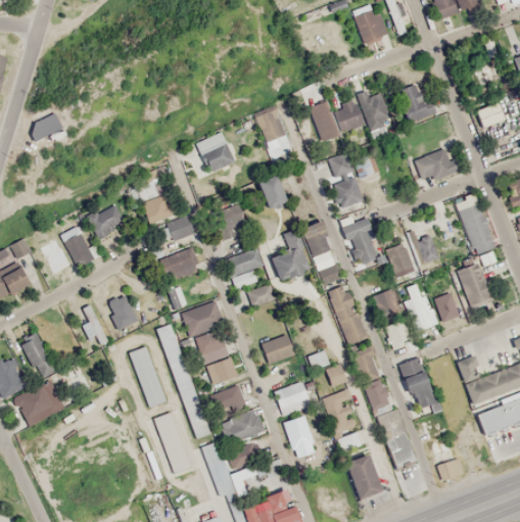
[(378,0),(385,0),(399,36),(413,31),(400,0),(376,0),(377,1),(378,0)]
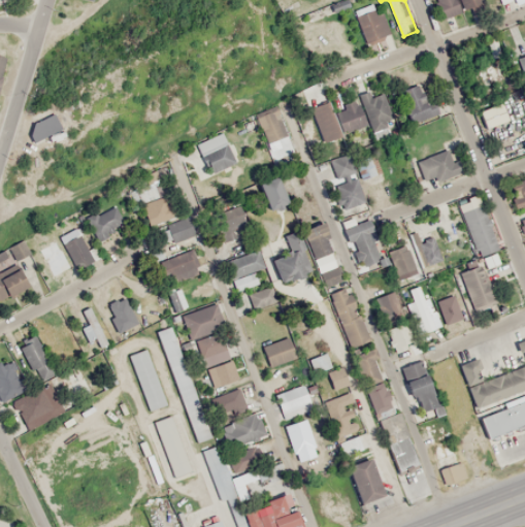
[(435,0),(445,19),(451,18),(459,13),(464,12),(463,6),(460,0),(466,0),(467,3),(468,9),(471,8),(483,3),(482,0),(435,0)]
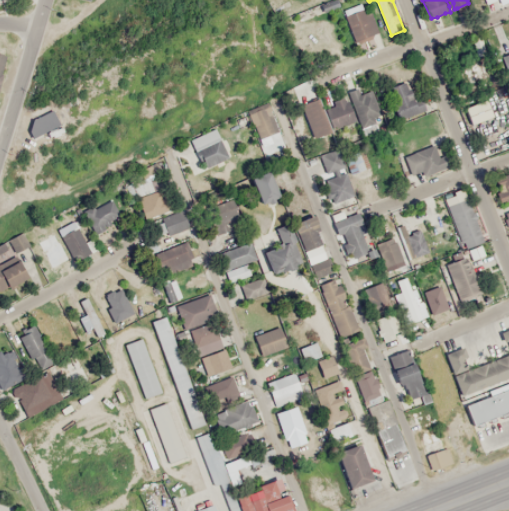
[(311,28),(304,18),(297,23),(303,33),(311,28)]
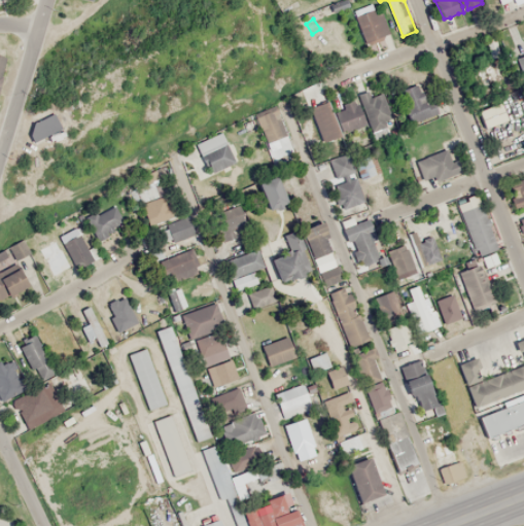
[(0,93),(8,58),(0,56),(0,93)]
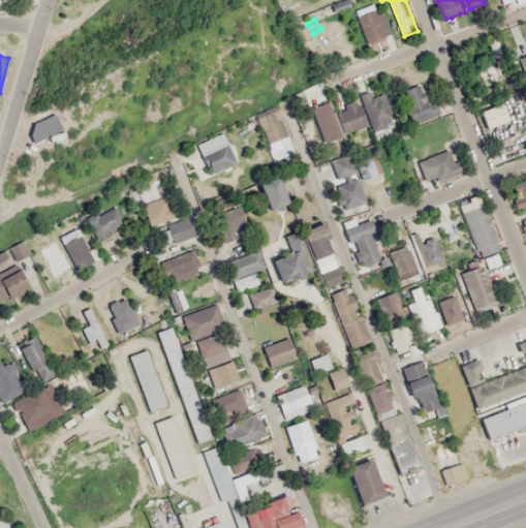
[(402,92),(412,125),(437,118),(427,85),(402,92)]
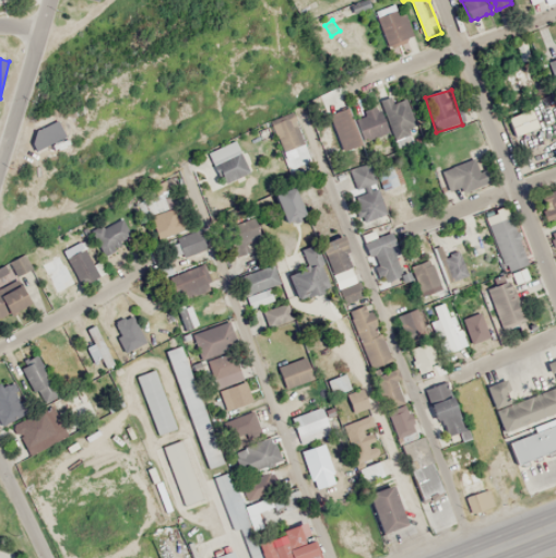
[(398,142),(420,135),(410,101),(388,106),(398,142)]
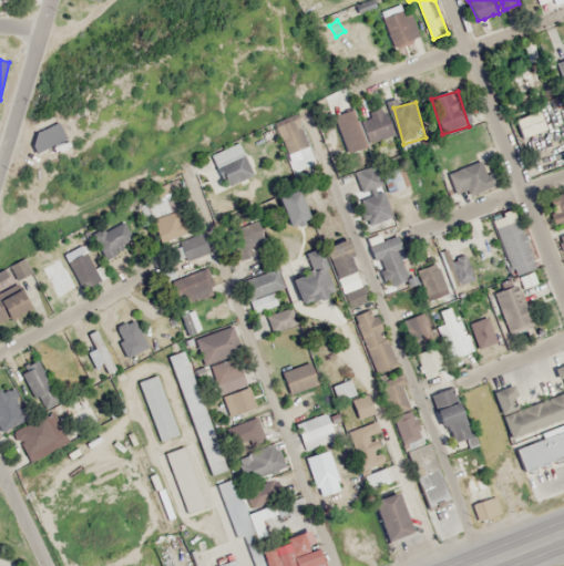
[(349,154),(368,148),(356,110),(337,116),(349,154)]
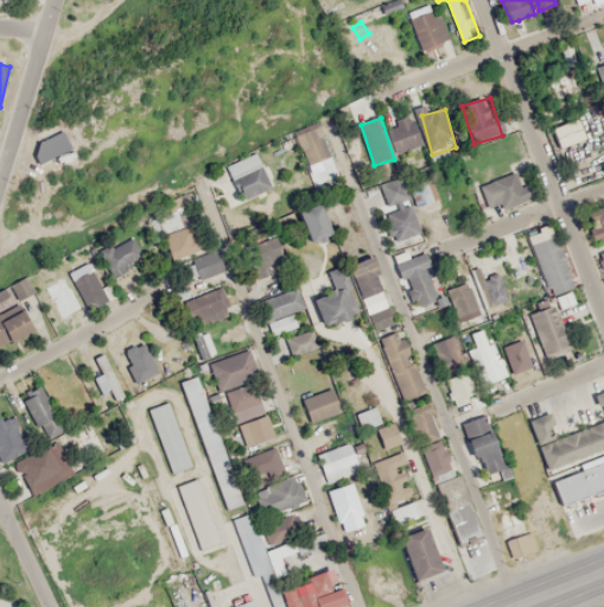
[(424,147),(417,119),(388,126),(395,155),(424,147)]
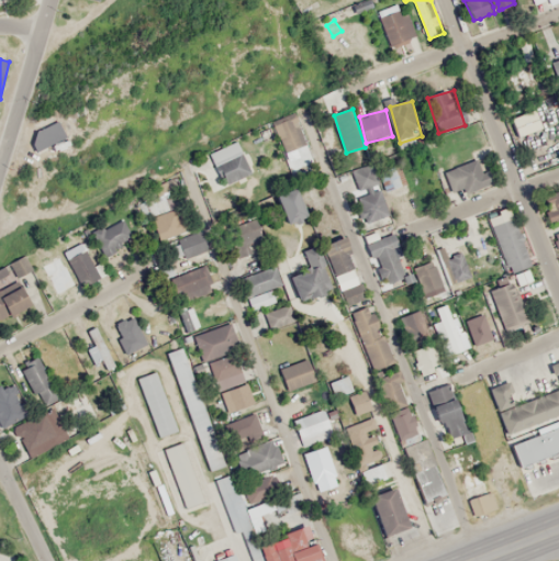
[(543,130),(537,111),(513,119),(521,137),(543,130)]
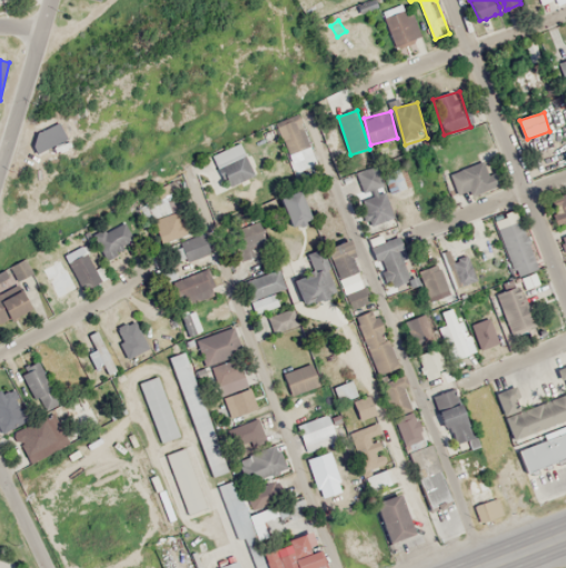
[(37,137),(43,150),(63,140),(57,127),(37,137)]
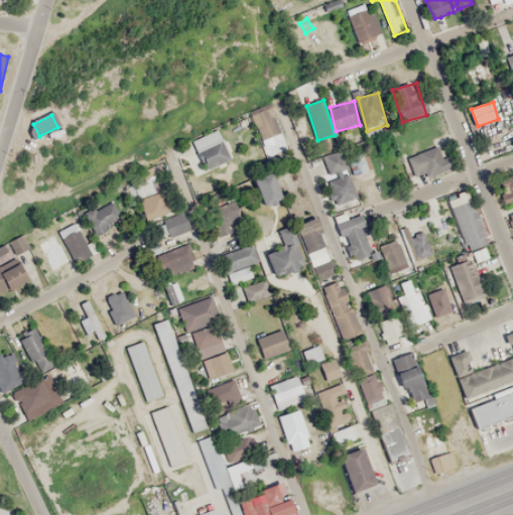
[(194,142),(208,171),(233,159),(219,130),(194,142)]
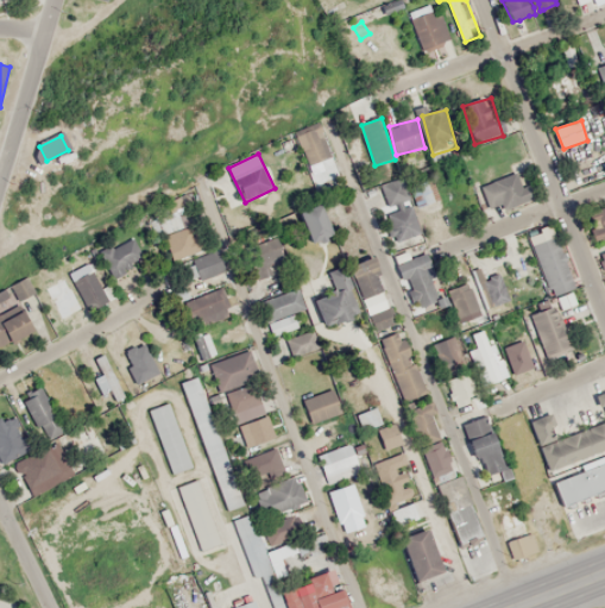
[(536,199),(524,169),(480,187),(493,217),(536,199)]
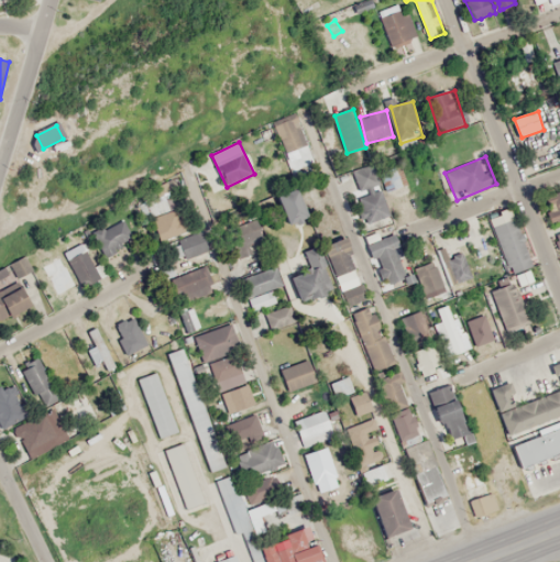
[(390,218),(382,187),(380,188),(374,167),(355,172),(361,195),(358,196),(365,224),(390,218)]
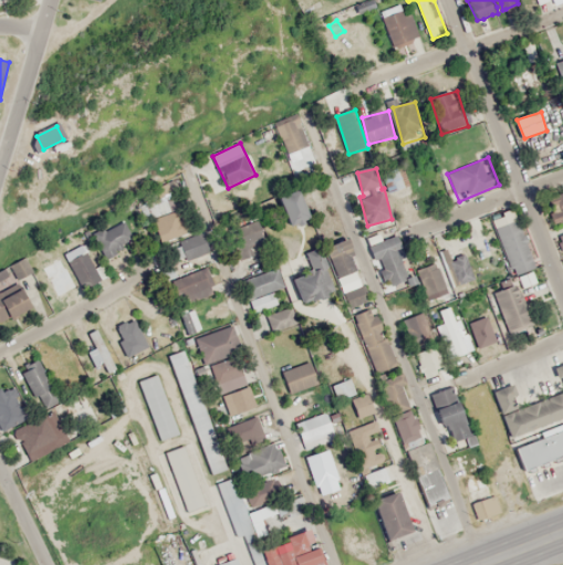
[(290,184),(271,191),(284,221),(303,212),(290,184)]
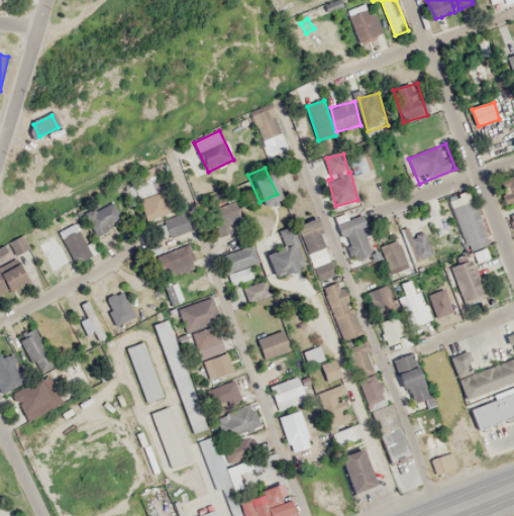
[(513,175),(500,181),(510,207),(513,205),(513,175)]
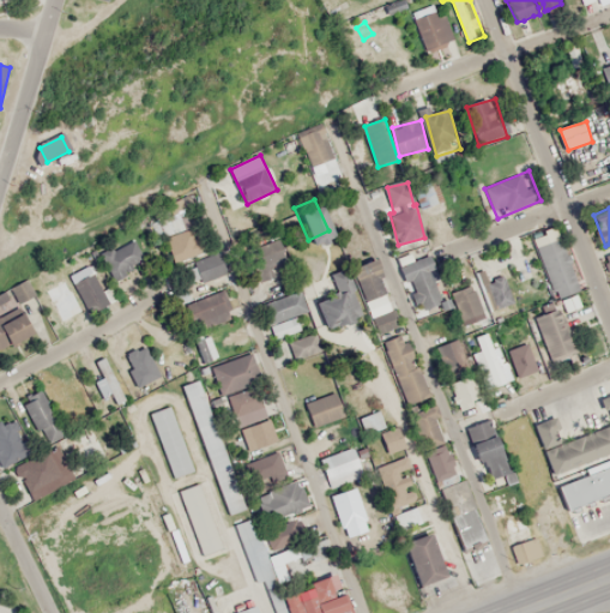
[(167,239),(175,263),(201,254),(193,230),(167,239)]
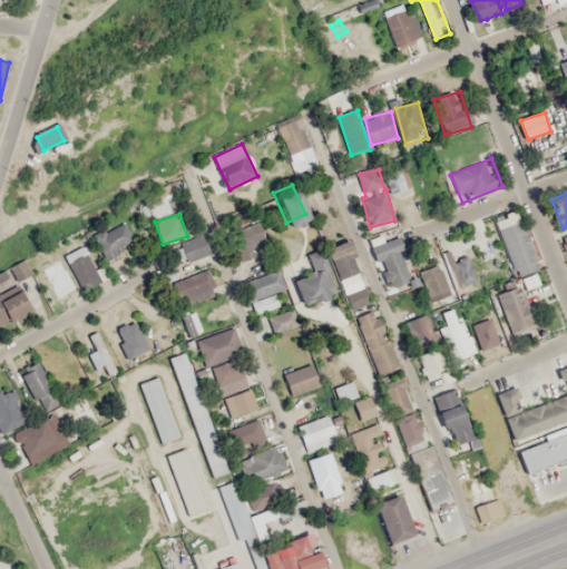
[(518,219),(496,227),(512,273),(535,265),(518,219)]
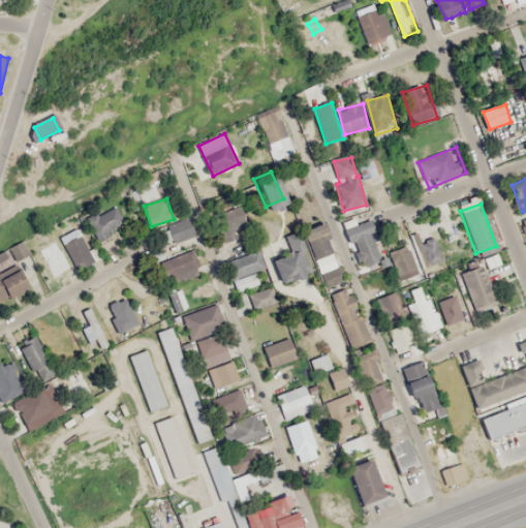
[(125,230),(119,209),(90,217),(95,239),(125,230)]
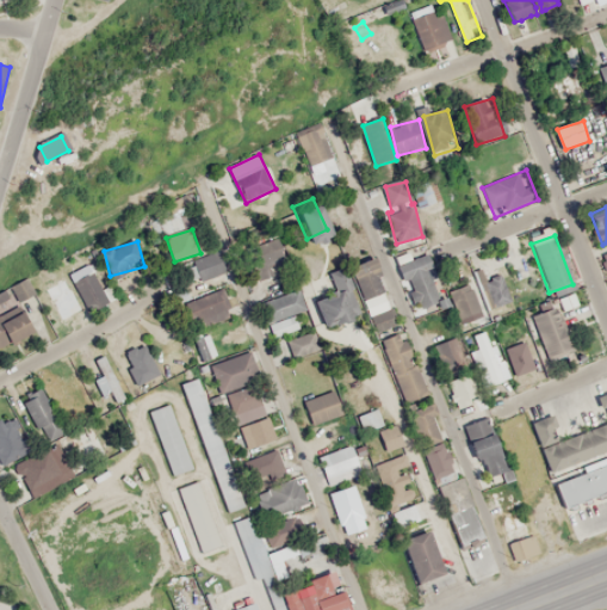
[(193,260),(200,282),(230,273),(223,252),(193,260)]
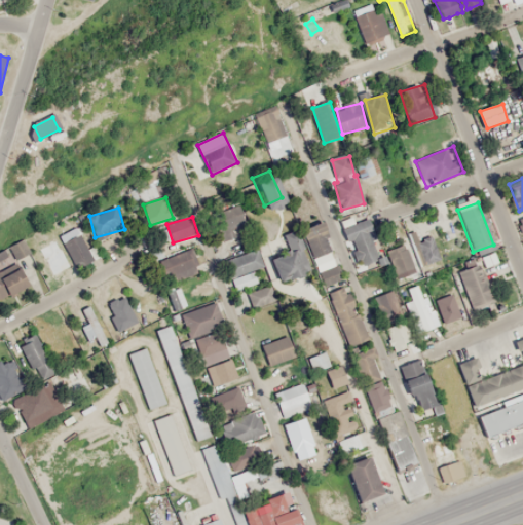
[(386,259),(371,219),(344,228),(360,268),(386,259)]
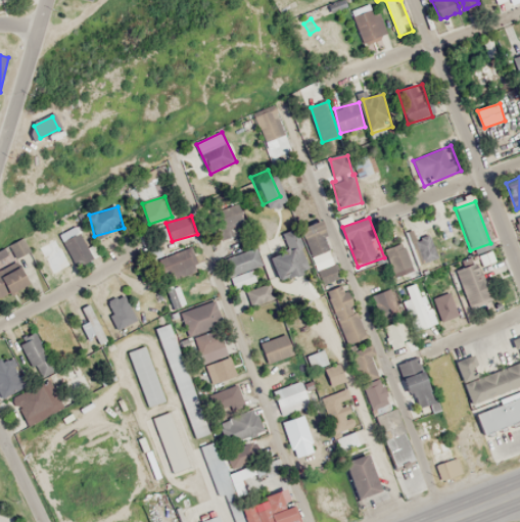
[(278,279),(314,271),(311,258),(331,253),(324,224),(284,233),(288,251),(273,255),(278,279)]
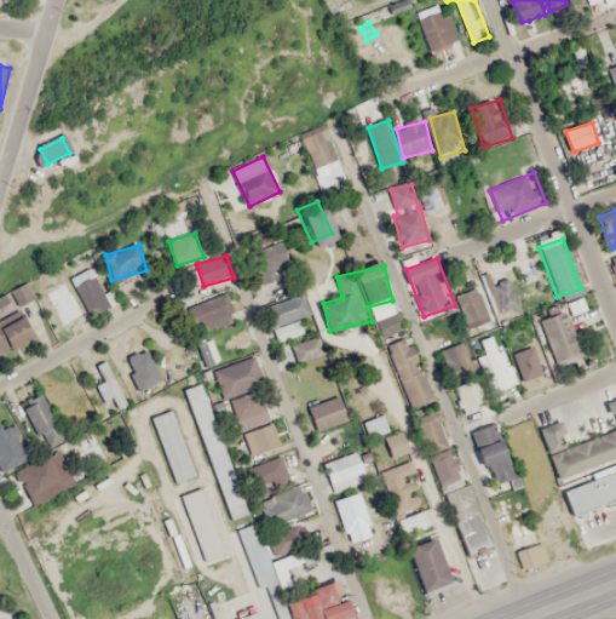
[(510,278),(498,281),(494,270),(476,276),(479,290),(458,298),(468,327),(520,309),(510,278)]
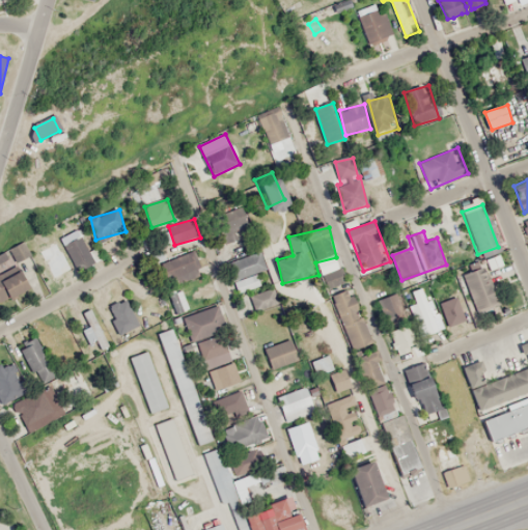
[(228,262),(238,295),(266,285),(261,273),(268,271),(262,252),(228,262)]
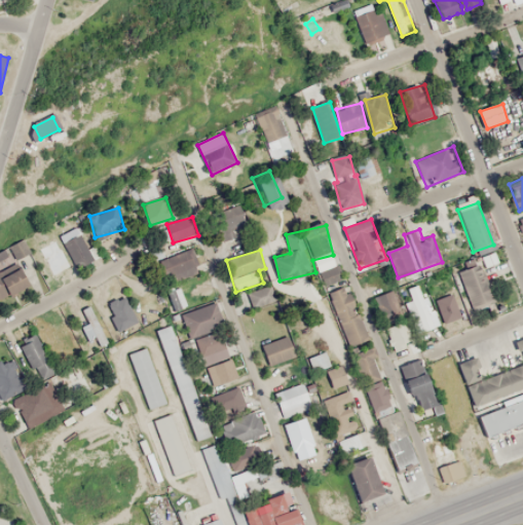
[(161,260),(167,283),(199,273),(192,251),(161,260)]
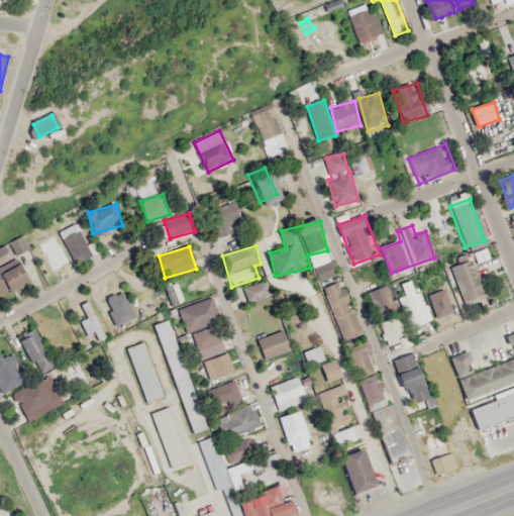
[(465,306),(488,298),(474,259),(451,267),(465,306)]
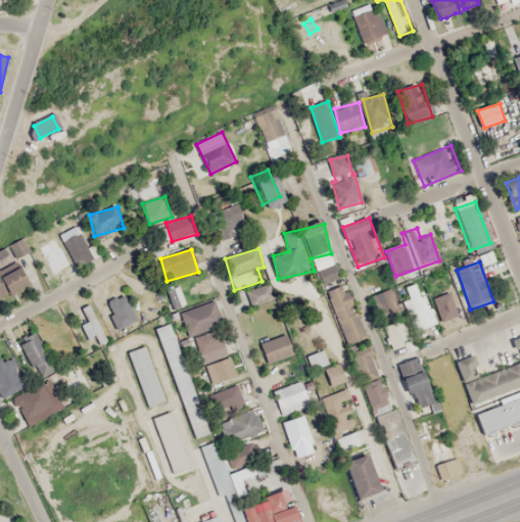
[(319,271),(324,285),(342,279),(337,265),(319,271)]
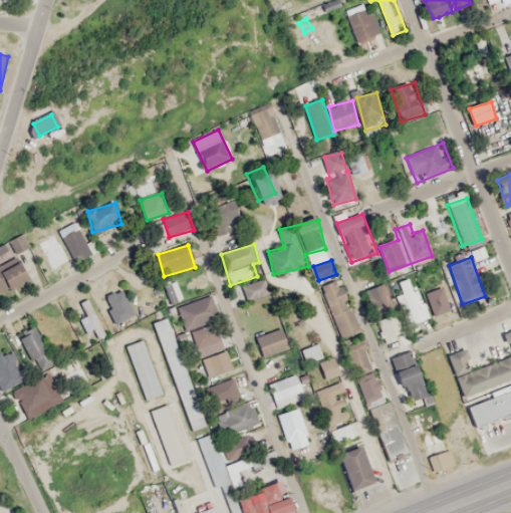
[(244,286),(249,300),(270,293),(266,279),(244,286)]
